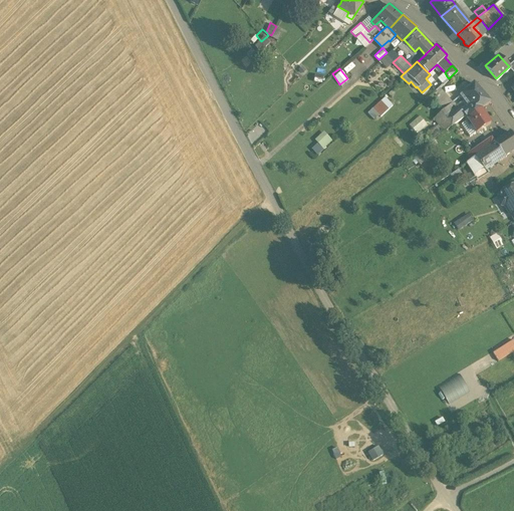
[(490,99),(473,81),(459,93),(467,104),(473,111),(480,106),(490,99)]
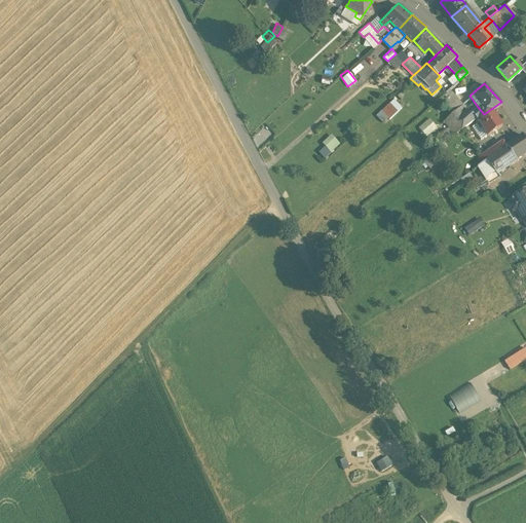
[(453,92),(444,101),(452,111),(462,102),(453,92)]
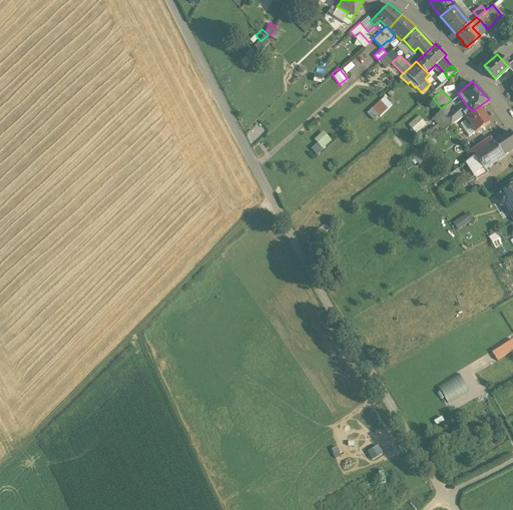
[(392,103),(384,95),(380,99),(388,107),(392,103)]
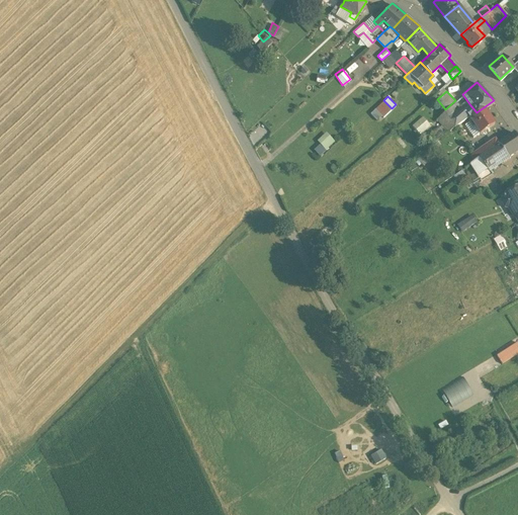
[(383,100),(375,108),(381,114),(382,116),(392,108),(383,100)]
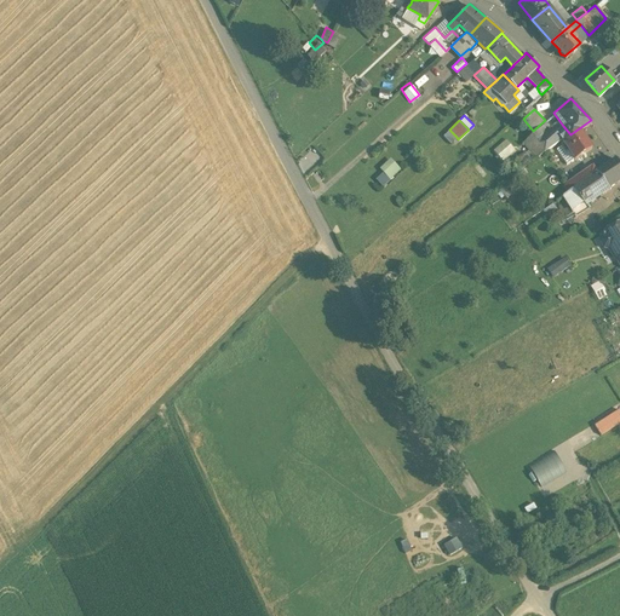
[(533,131),(522,140),(528,148),(511,162),(517,171),(518,170),(522,166),(561,138),(562,140),(570,134),(563,126),(555,132),(545,121),(545,120),(533,131)]
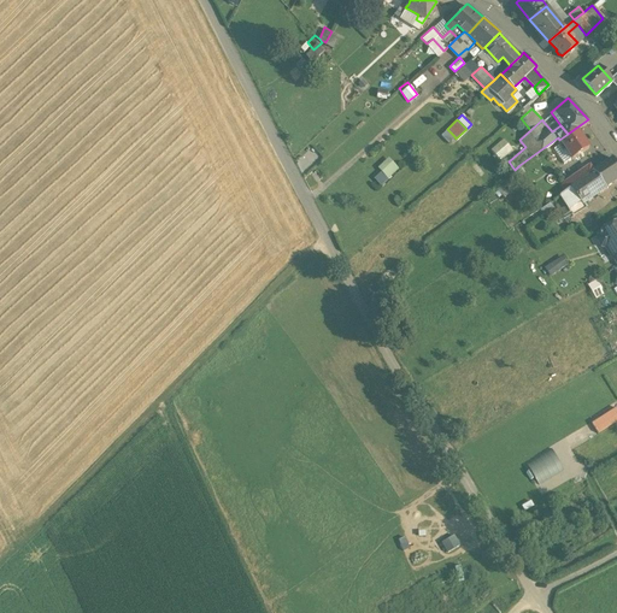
[(568,134),(559,140),(571,157),(588,145),(576,128),(568,134)]
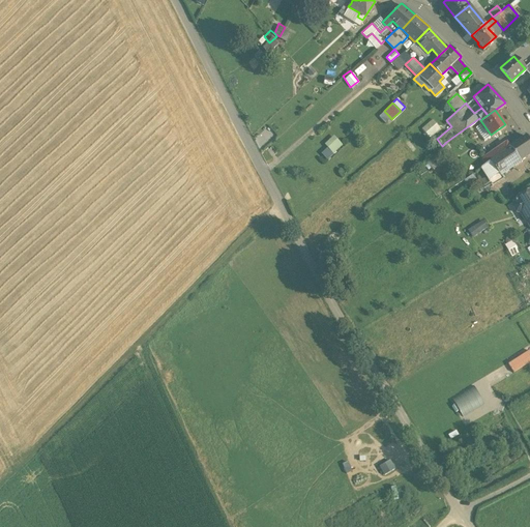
[(390,117),(384,111),(379,115),(385,122),(390,117)]
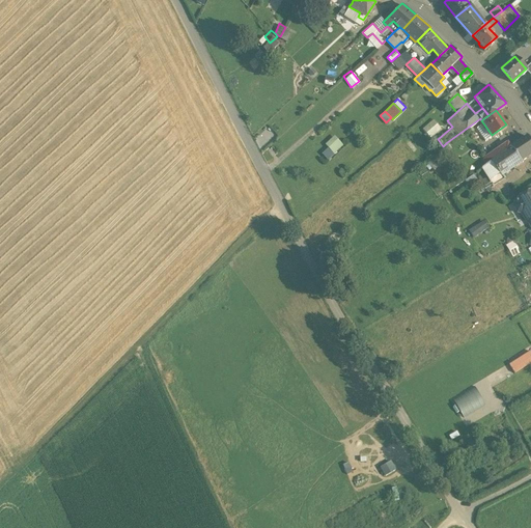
[(431,117),(420,128),(429,137),(441,126),(431,117)]
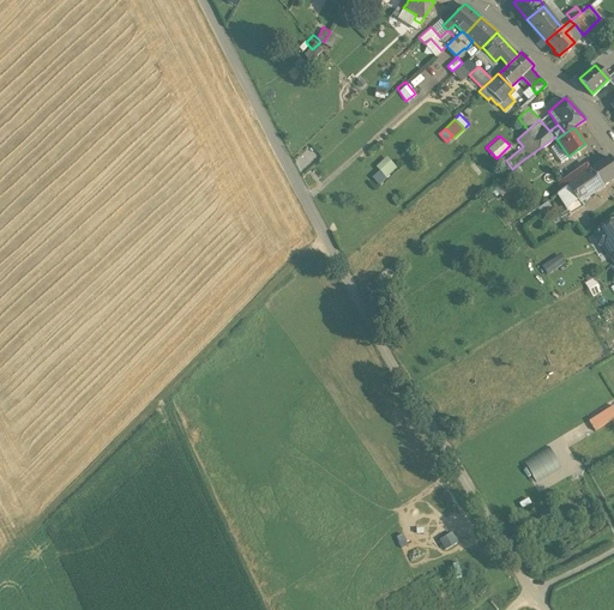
[(613,162),(609,155),(590,168),(601,182),(613,173),(613,162)]
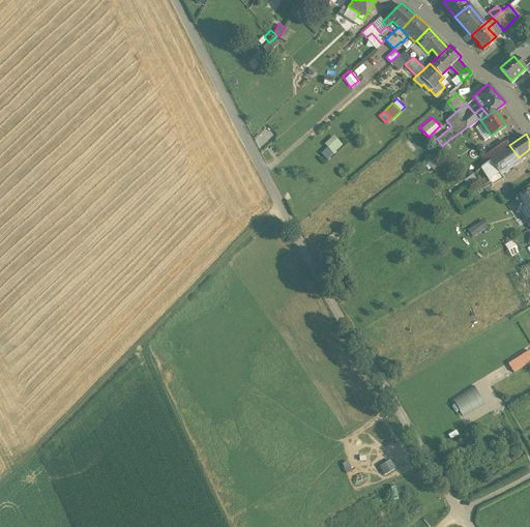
[(332,135),(323,145),(332,154),(342,145),(332,135)]
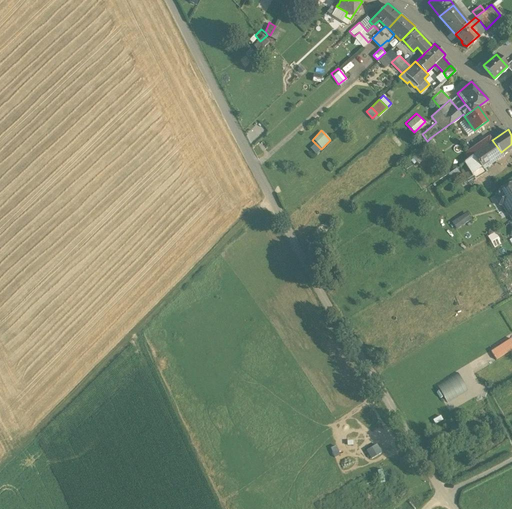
[(488,135),(473,146),(476,151),(492,140),(488,135)]
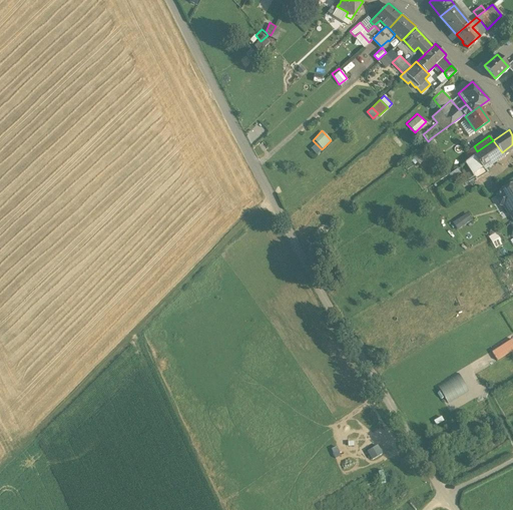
[(477,151),(476,152),(485,166),(503,154),(502,152),(493,140),(477,151)]
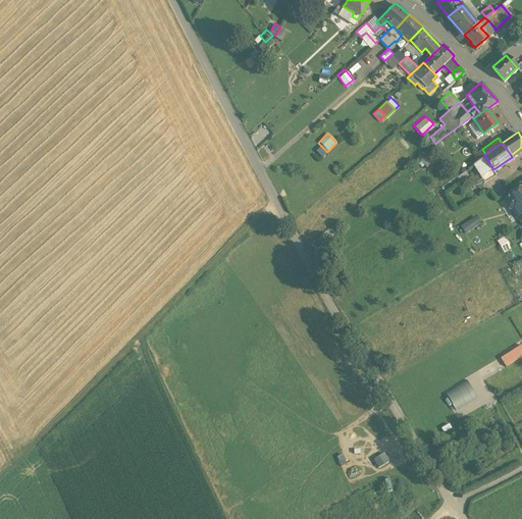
[(482,149),(474,155),(477,160),(484,155),(485,154),(482,149)]
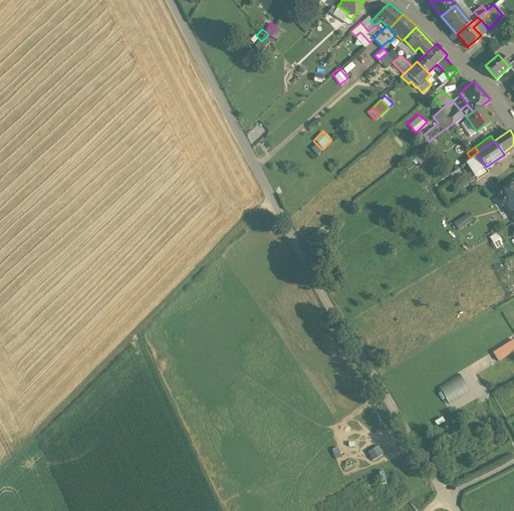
[(486,167),(477,153),(470,158),(465,162),(471,171),(476,179),(489,171),(486,167)]
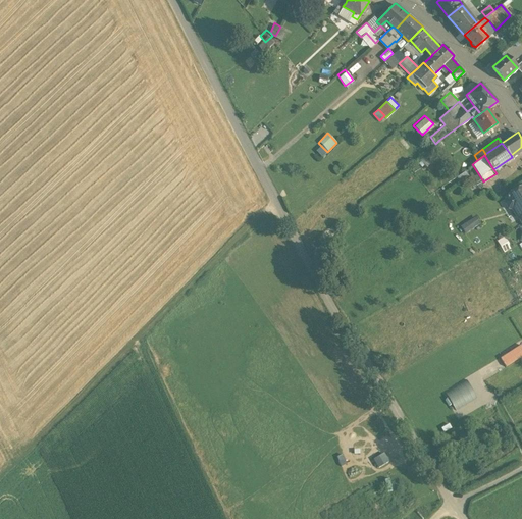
[(521,186),(506,196),(507,198),(506,202),(509,206),(512,207),(518,217),(521,214),(521,186)]
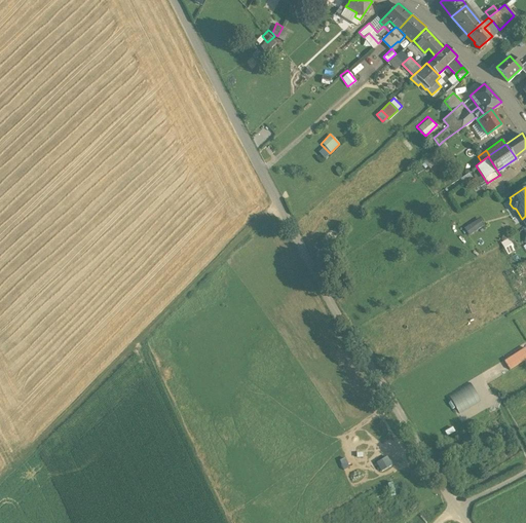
[(479,215),(464,225),(470,233),(485,224),(479,215)]
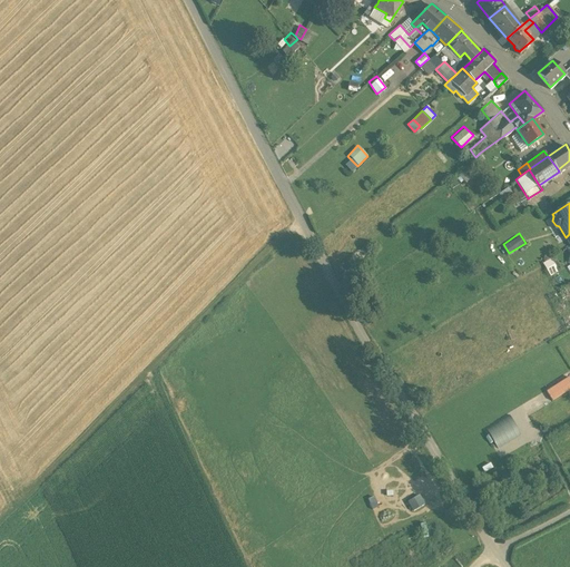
[(536,257),(526,264),(529,270),(539,263),(536,257)]
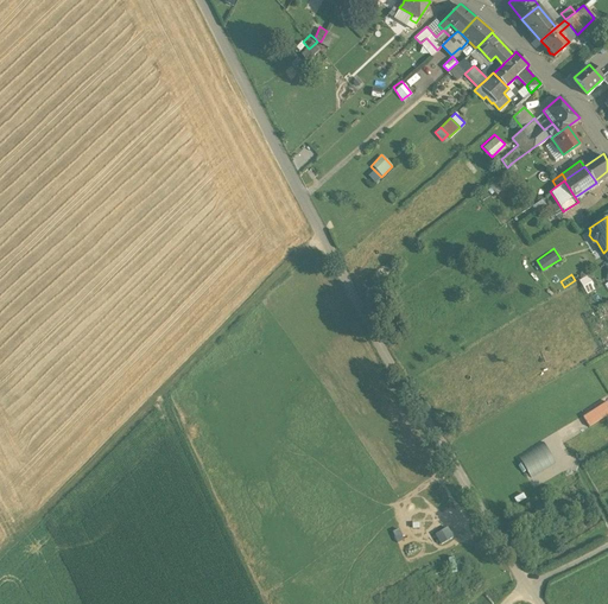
[(588,275),(580,280),(587,292),(595,287),(588,275)]
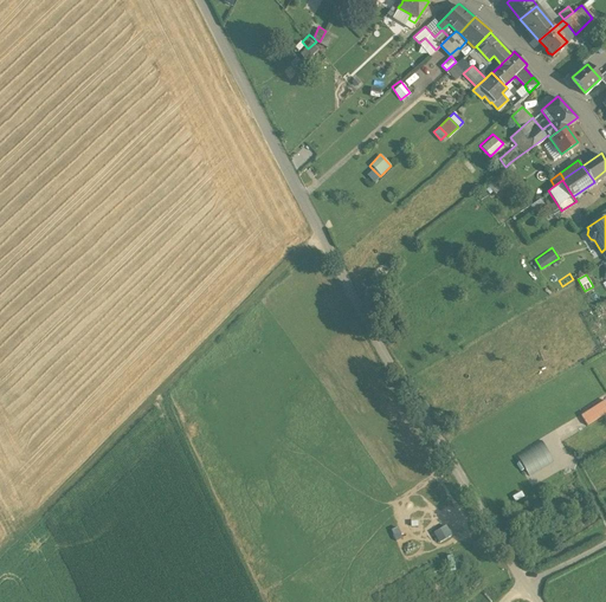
[(566,437),(591,424),(586,414),(561,426),(566,437)]
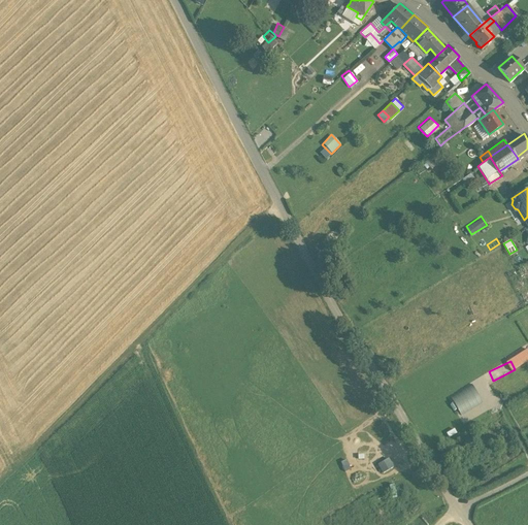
[(384,470),(396,465),(392,456),(381,460),(384,470)]
